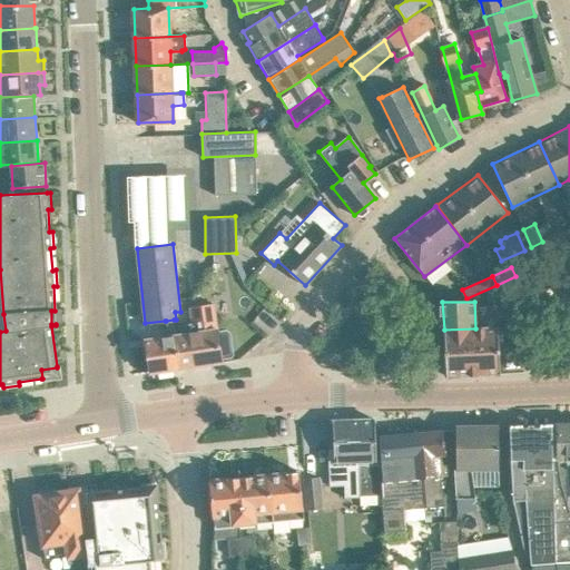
[(176,334),(173,335),(177,369),(222,362),(222,359),(231,356),(233,354),(229,332),(226,330),(217,331),(217,327),(216,327),(213,304),(188,307),(192,322),(187,323),(189,333),(176,334)]
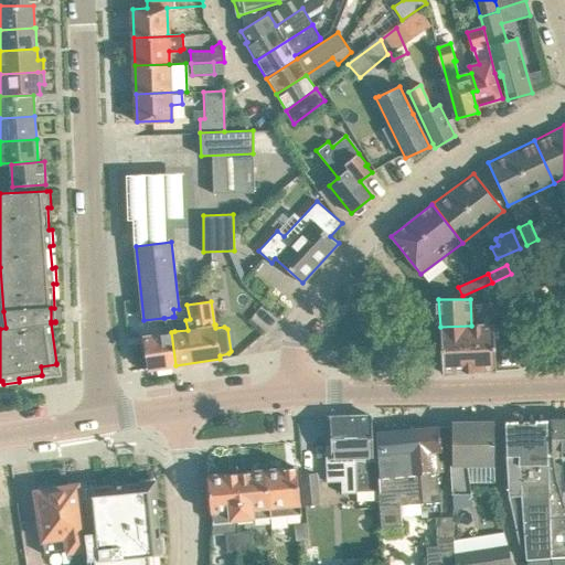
[(524,302),(509,309),(520,333),(528,329),(528,328),(535,324),(524,302)]
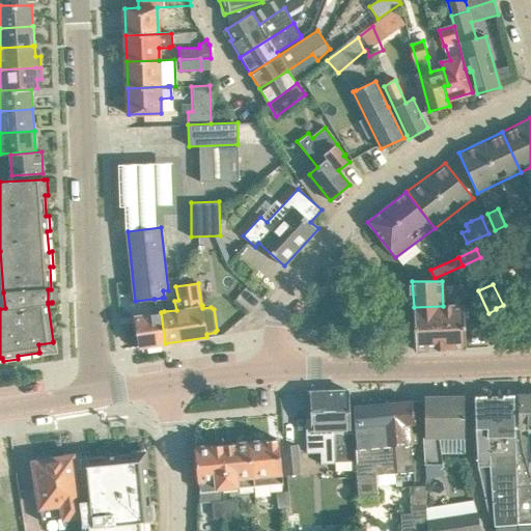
[(155,299),(154,299),(156,313),(161,312),(164,311),(162,298),(155,299)]
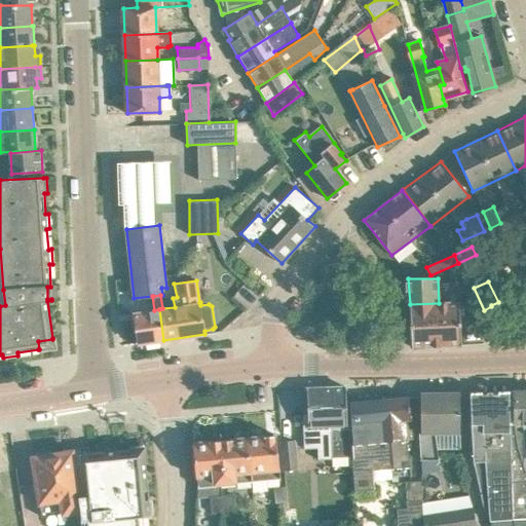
[(459,303),(439,303),(410,304),(411,347),(460,344),(459,303)]
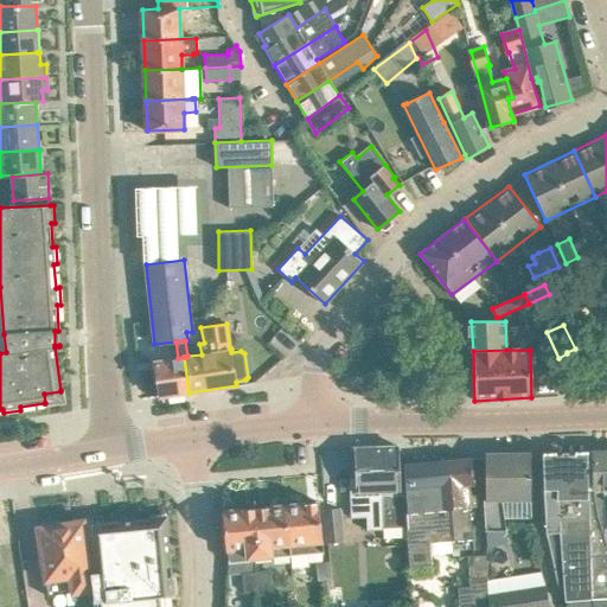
[(154,358),(160,397),(189,393),(184,357),(178,358),(168,359),(167,356),(154,358)]
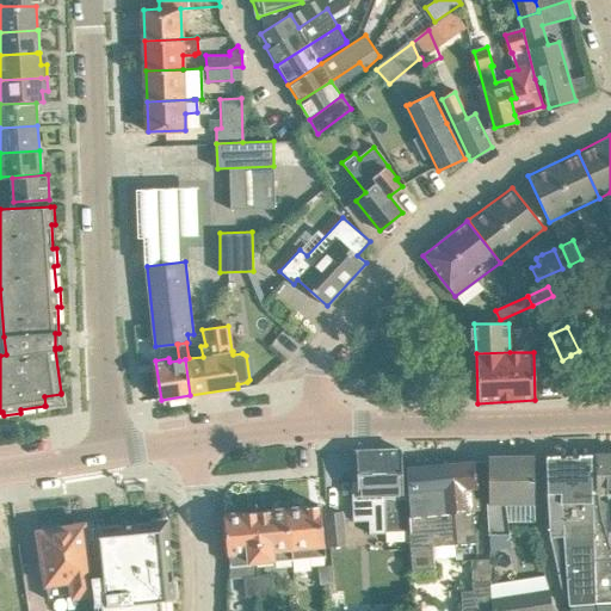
[(401,449),(356,451),(358,497),(357,497),(357,498),(369,498),(369,529),(371,529),(386,529),(386,531),(408,531),(407,493),(403,493),(402,473),(402,468),(401,449)]
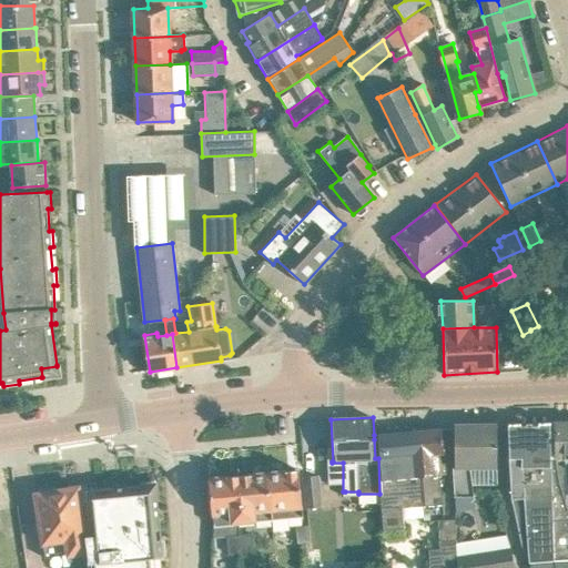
[(567,421),(555,422),(556,457),(556,465),(558,485),(565,507),(567,506),(567,519),(567,421)]
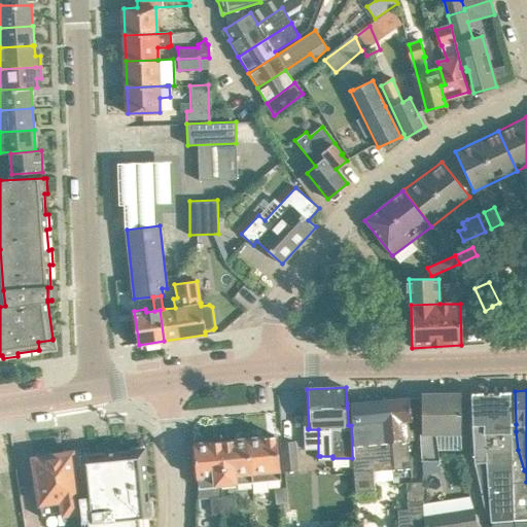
[(491,392),(471,393),(472,425),(475,462),(485,510),(490,510),(491,521),(494,521),(525,519),(526,518),(526,490),(526,489),(526,482),(526,469),(524,470),(518,450),(516,431),(516,424),(511,424),(511,391),(491,392)]
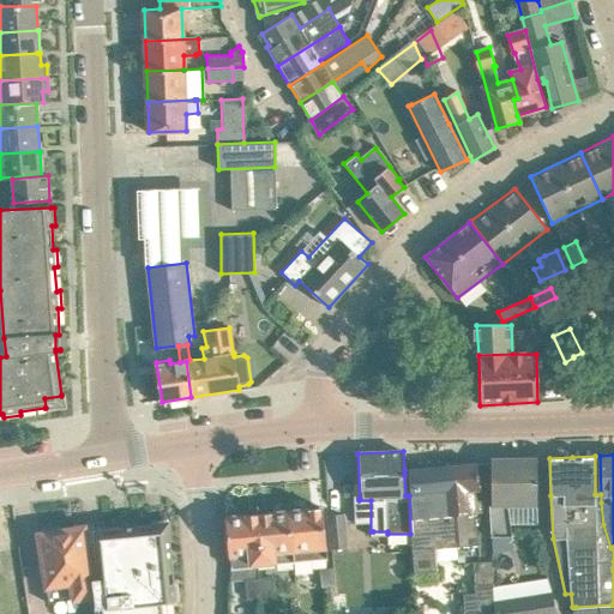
[(536,457),(491,458),(491,539),(510,536),(507,506),(536,506),(536,457)]
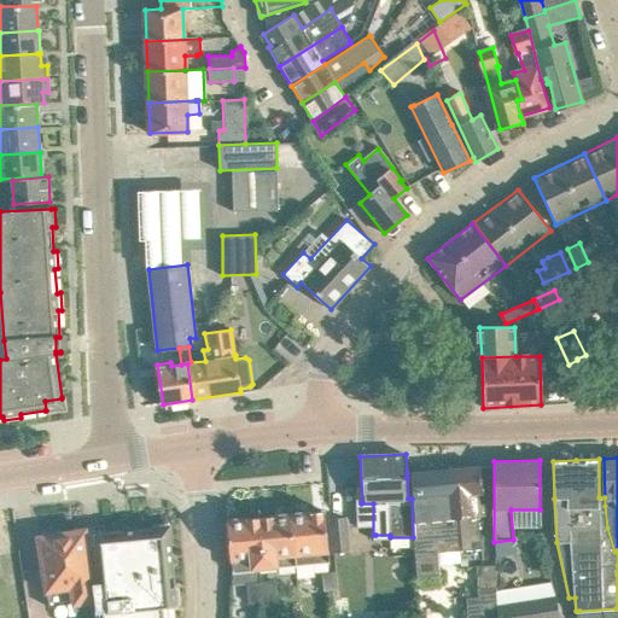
[(483,490),(481,466),(454,468),(459,549),(481,548),(478,517),(485,517),(483,490)]
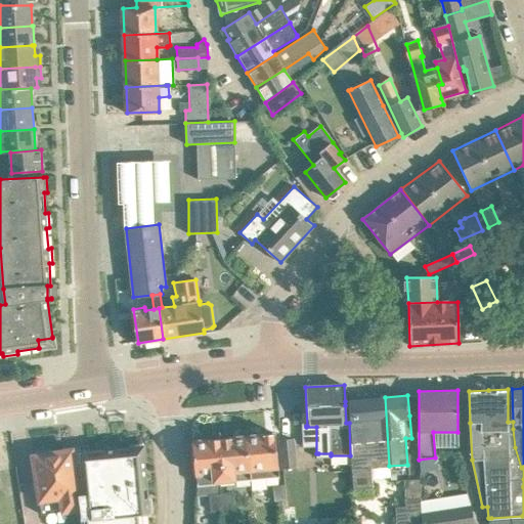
[(389,466),(385,397),(348,401),(353,488),(372,487),(370,468),(389,466)]
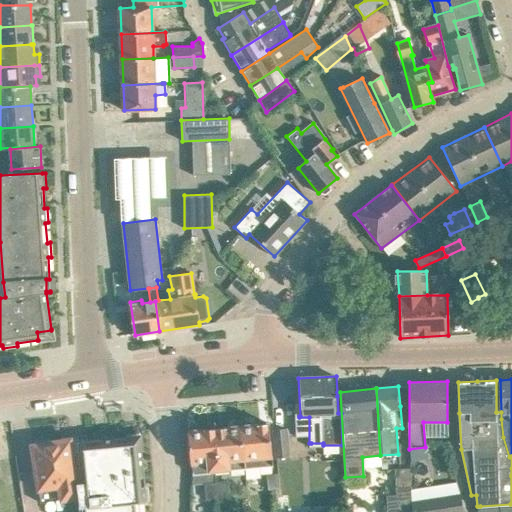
[(269,423),(241,426),(245,467),(273,465),(269,423)]
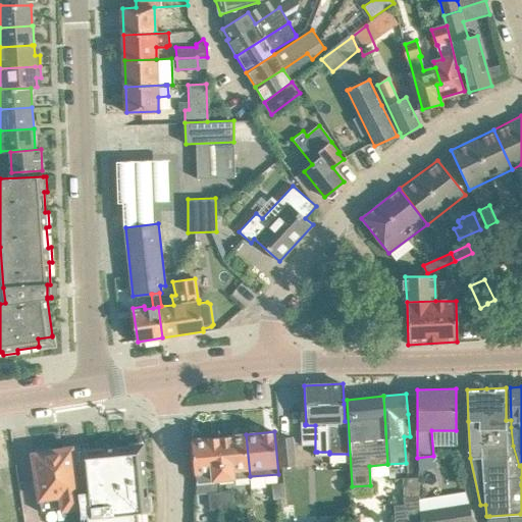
[(219,436),(223,479),(250,476),(246,434),(219,436)]
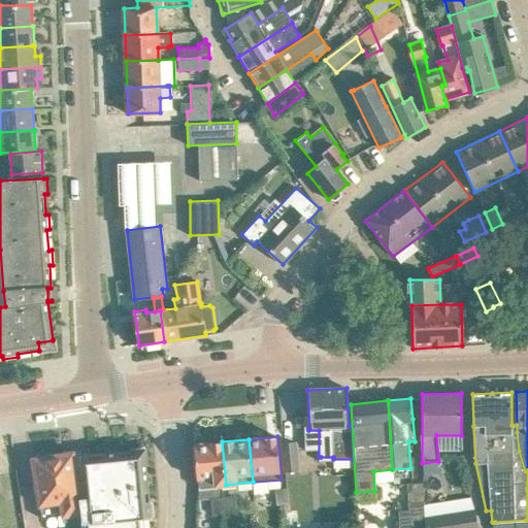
[(222,441),(194,444),(197,500),(222,497),(228,497),(226,485),(222,441)]
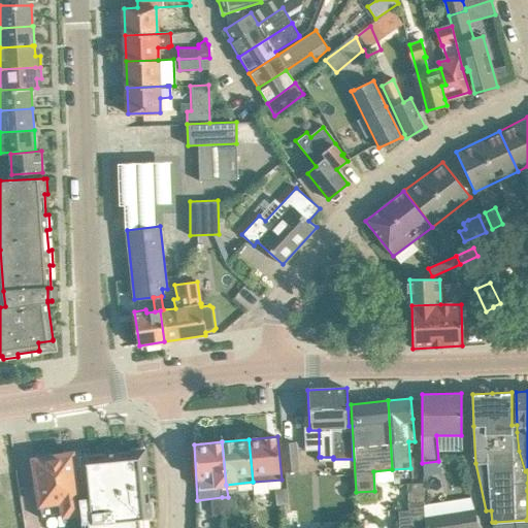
[(282,443),(285,471),(298,470),(295,442),(282,443)]
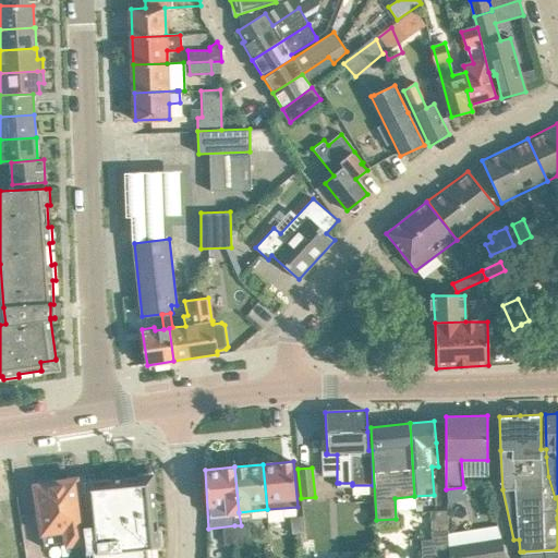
[(91,489),(79,490),(85,542),(86,557),(153,557),(153,547),(160,544),(153,475),(91,481),(91,489)]
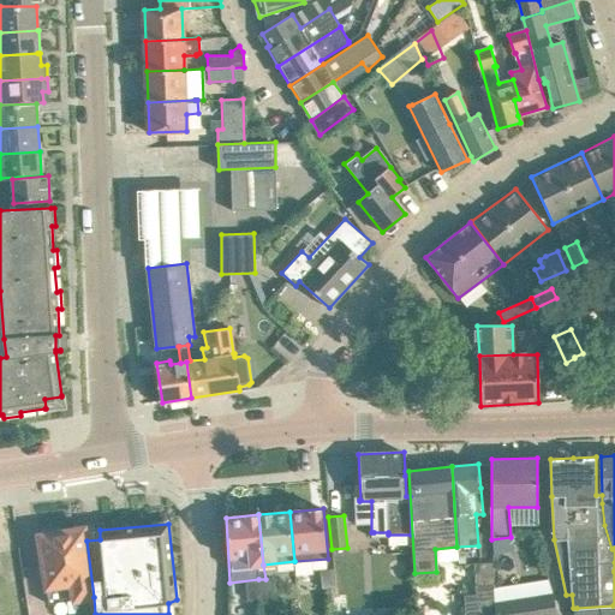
[(84,527),(39,535),(48,587),(71,584),(73,601),(94,597),(87,541),(84,527)]
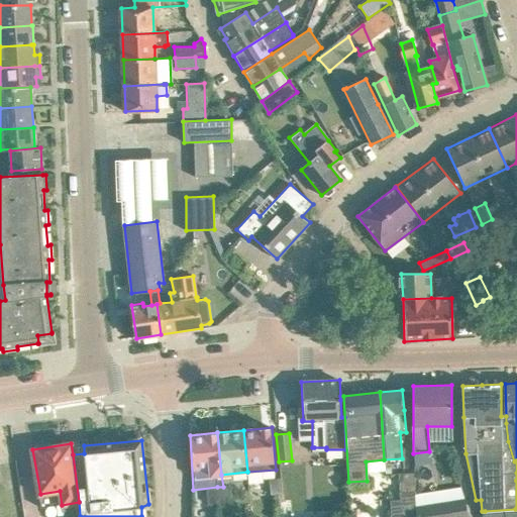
[(390,501),(391,516),(418,516),(417,505),(414,472),(399,473),(400,500),(390,501)]
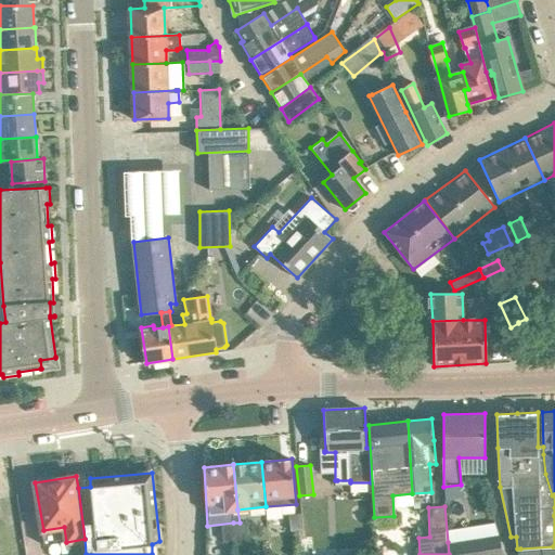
[(301,513),(289,514),(291,530),(298,529),(304,529),(301,513)]
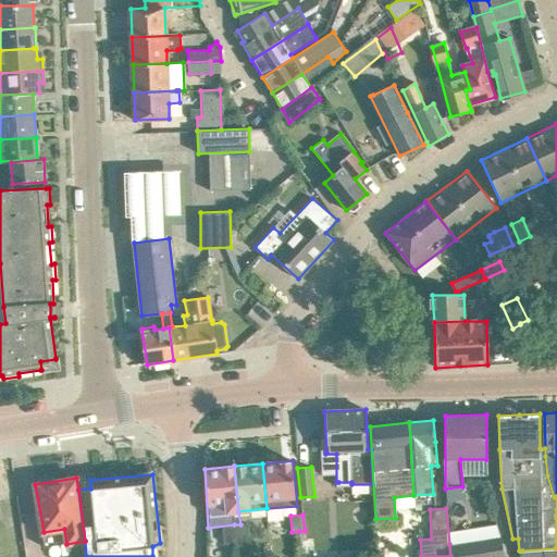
[(234,525),(236,542),(236,546),(237,546),(237,541),(248,540),(246,523),(240,524),(234,524),(234,525)]
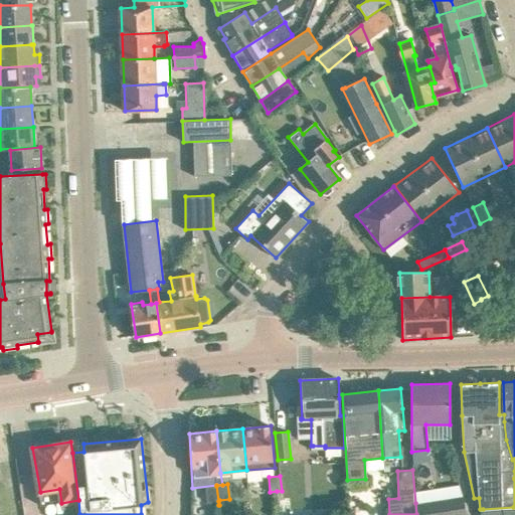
[(216,486),(205,487),(206,501),(218,501),(216,486)]
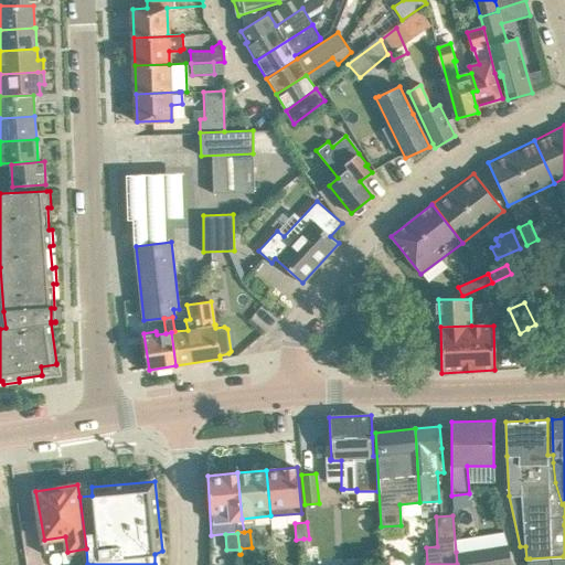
[(456,552),(457,564),(509,564),(504,545),(456,552)]
